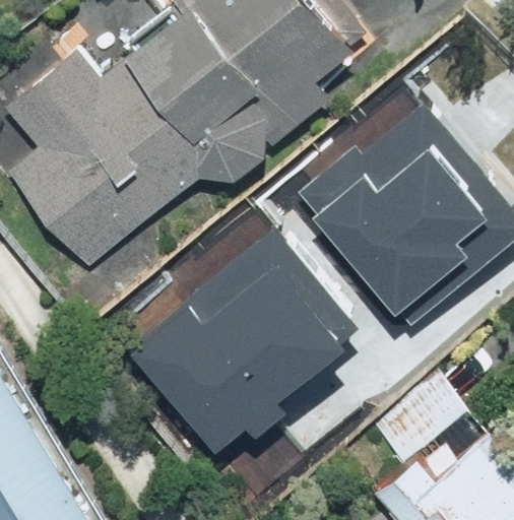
[(172,0),(113,52),(95,33),(13,105),(30,124),(9,142),(107,254),(217,157),(236,179),(355,75),(336,54),(376,20),(358,0),(172,0)]
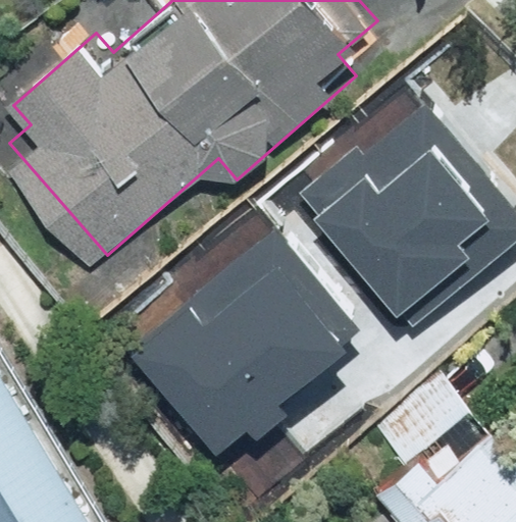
[(286,197),(401,337),(515,244),(515,213),(426,104),(364,155),(354,142),(286,197)]
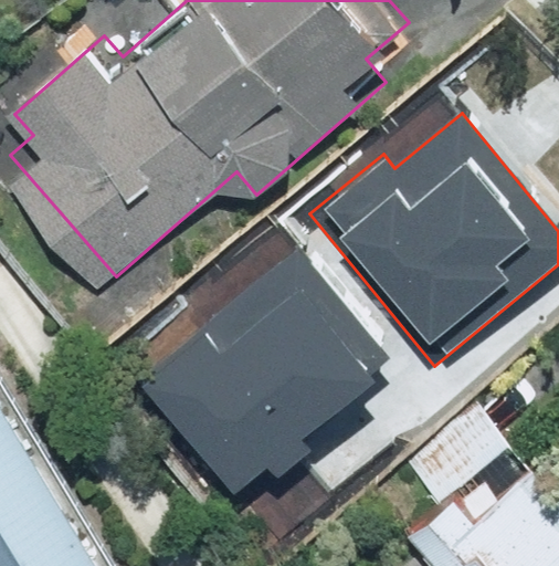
[(132,373),(229,492),(256,470),(269,485),(301,459),(293,450),(396,367),(294,242),(132,373)]
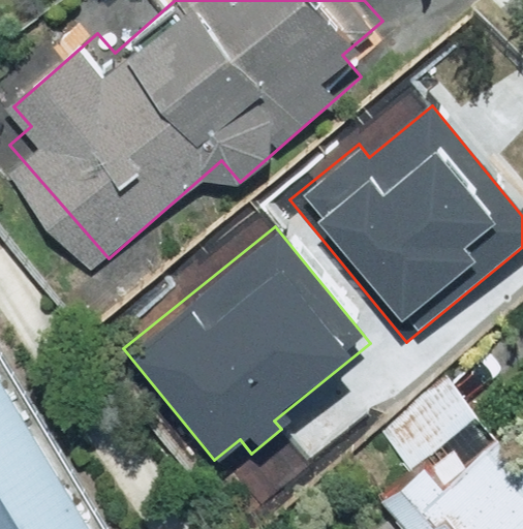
[(522,528),(522,438),(458,376),(367,470),(427,528),(522,528)]
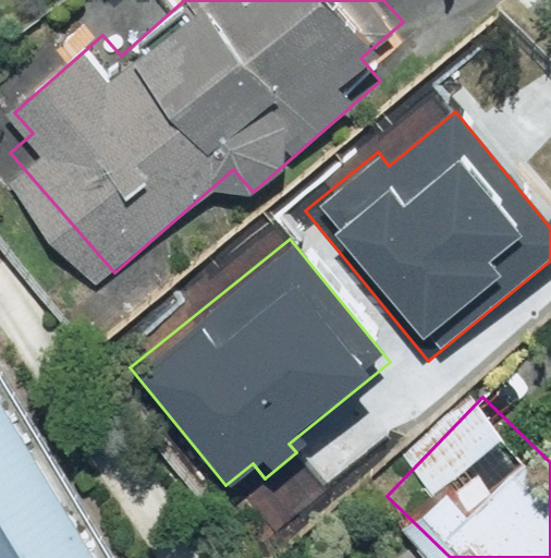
[(0,557),(85,557),(0,411),(0,557)]
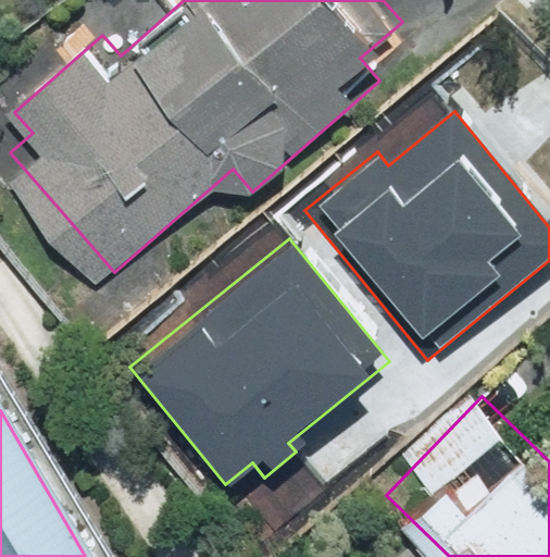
All buildings are outlined.
